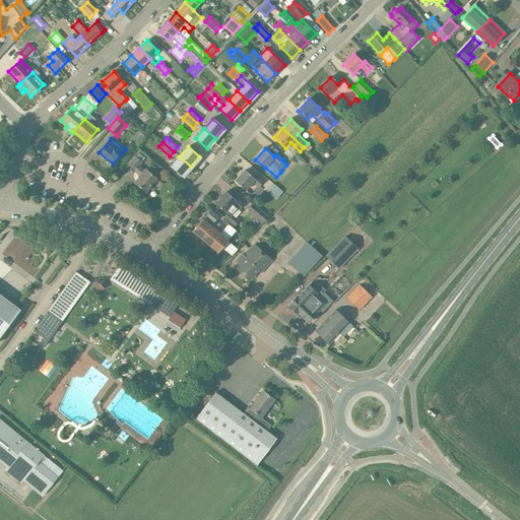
[(145,158),(139,152),(127,167),(134,172),(136,170),(142,175),(135,183),(145,192),(157,178),(147,170),(146,171),(139,166),(145,158)]
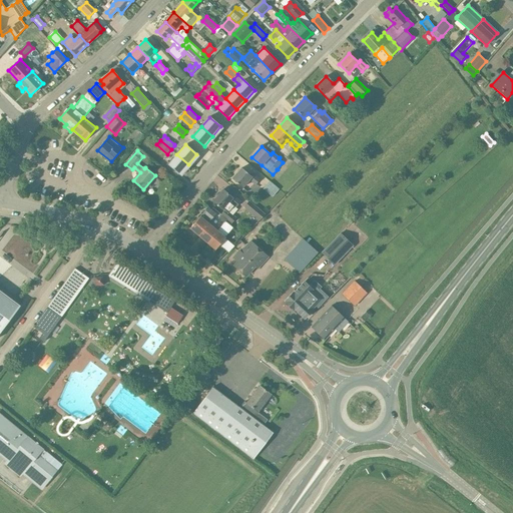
[(293,152),(289,157),(297,164),(301,159),(293,152)]
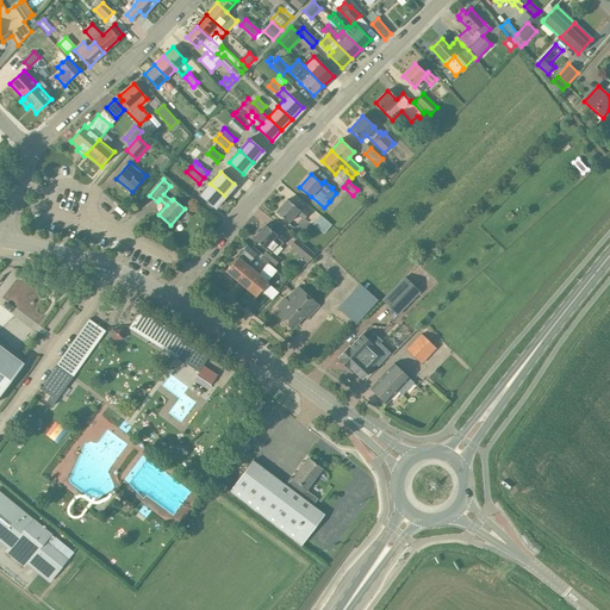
[(224,195),(210,184),(200,195),(215,207),(224,195)]
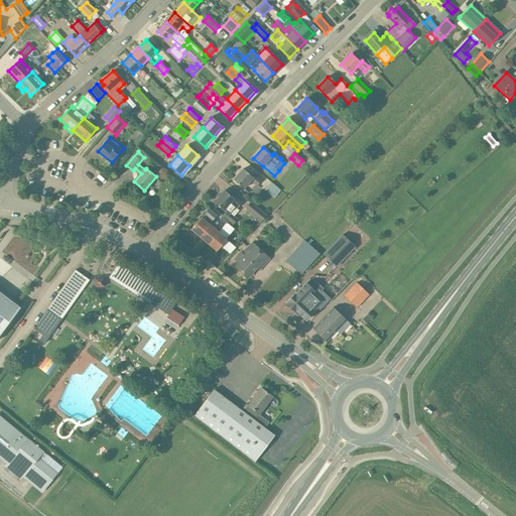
[(253,176),(243,168),(234,179),(244,188),(251,180),(256,185),(261,180),(255,174),(253,176)]
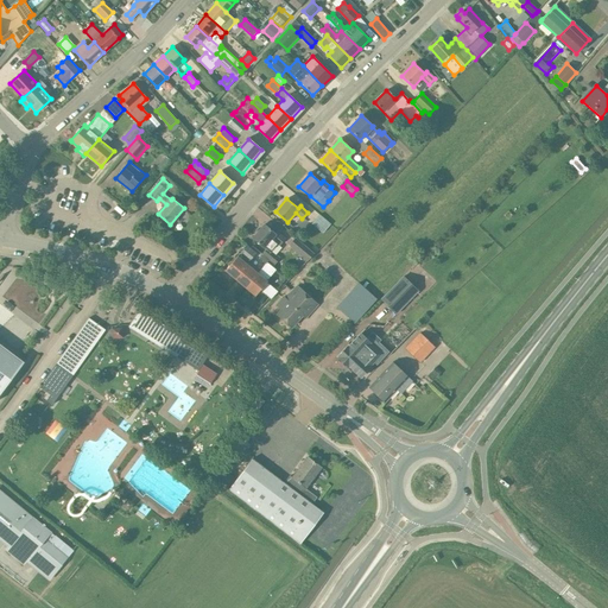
[(330,225),(320,214),(311,223),(322,234),(325,230),(330,225)]
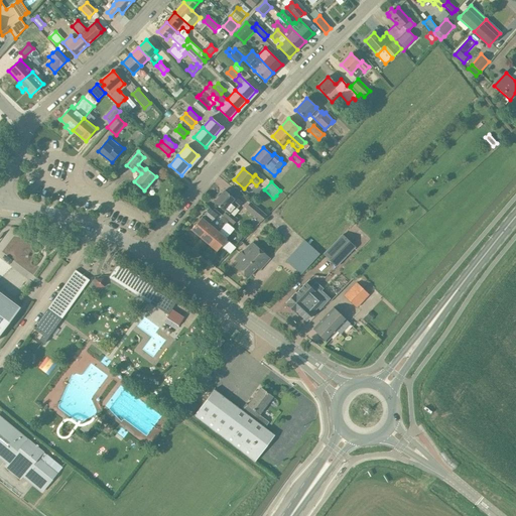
[(227,211),(223,215),(224,216),(229,220),(234,225),(238,219),(231,214),(237,206),(238,207),(242,203),(235,197),(234,198),(225,189),(215,202),(225,210),(226,210),(227,211)]
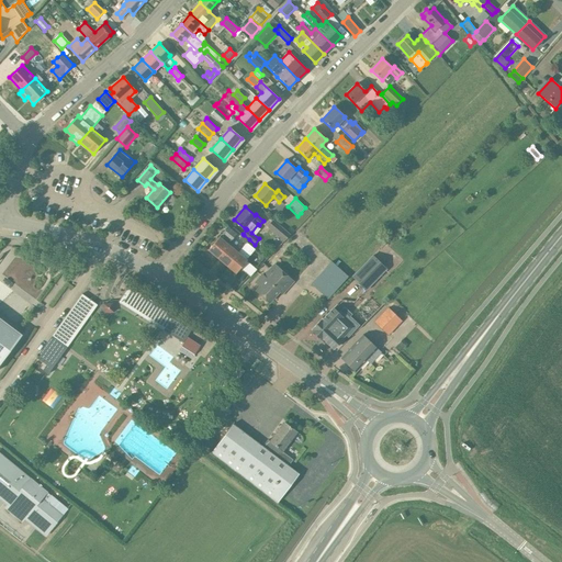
[(290,234),(273,220),(267,227),(284,242),(290,234)]
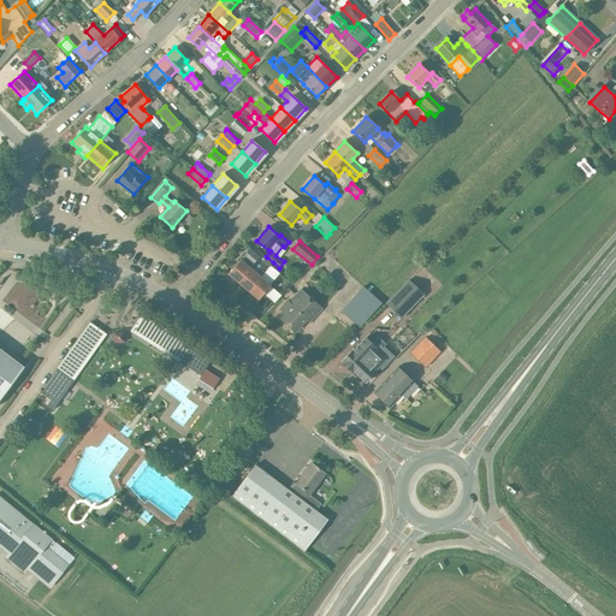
[(250,248),(241,260),(229,274),(259,300),(264,294),(271,286),(271,285),(250,267),(260,256),(250,248)]
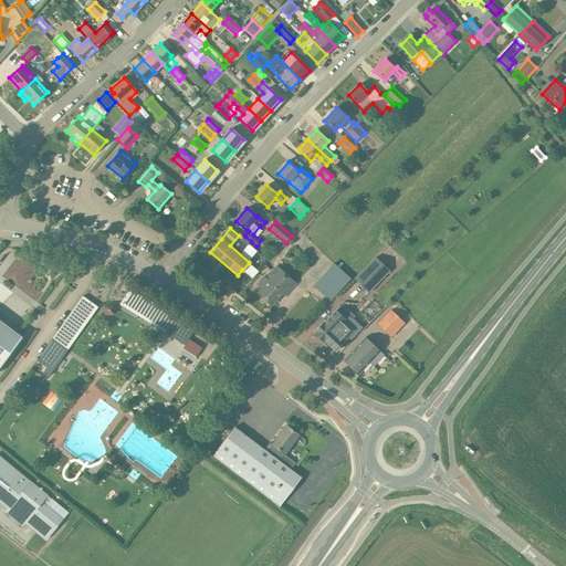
[(247,245),(240,254),(248,261),(257,251),(254,249),(257,247),(251,241),(247,245)]
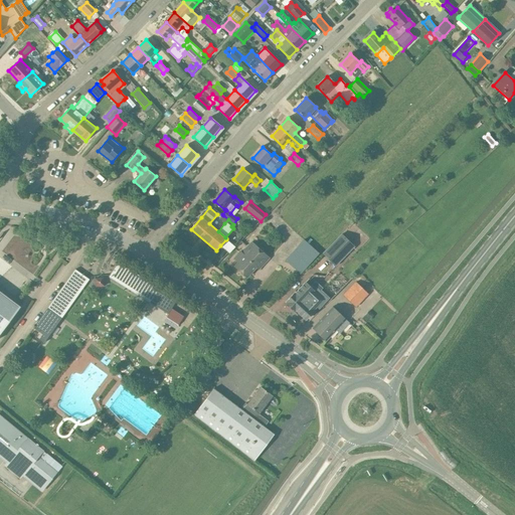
[(354,246),(341,234),(323,253),(336,266),(354,246)]
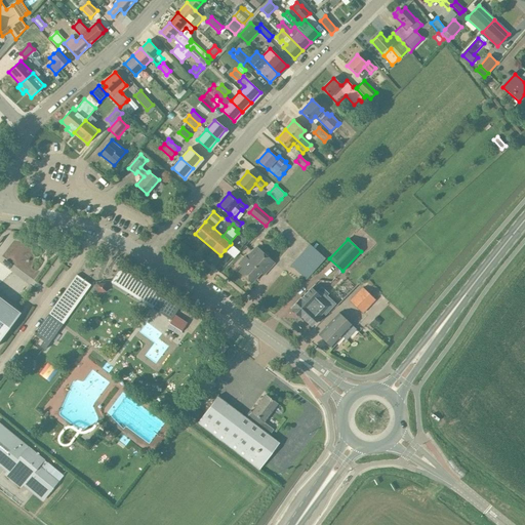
[(231,244),(225,250),(234,257),(240,251),(231,244)]
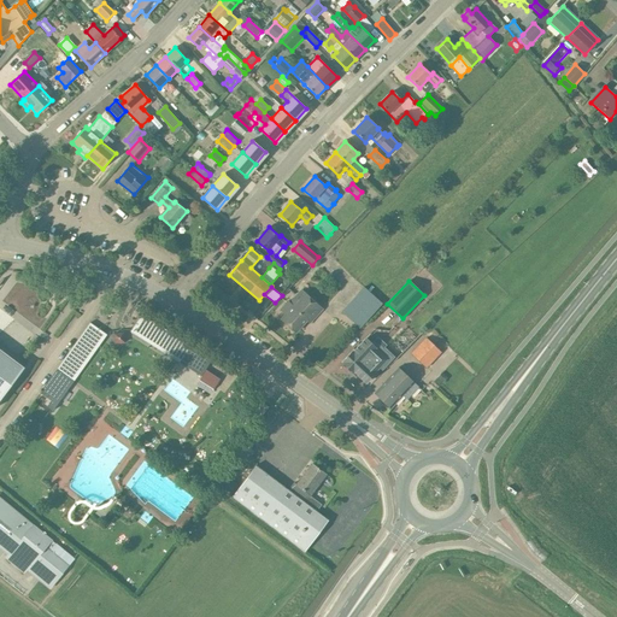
[(363,288),(341,312),(360,329),(382,305),(363,288)]
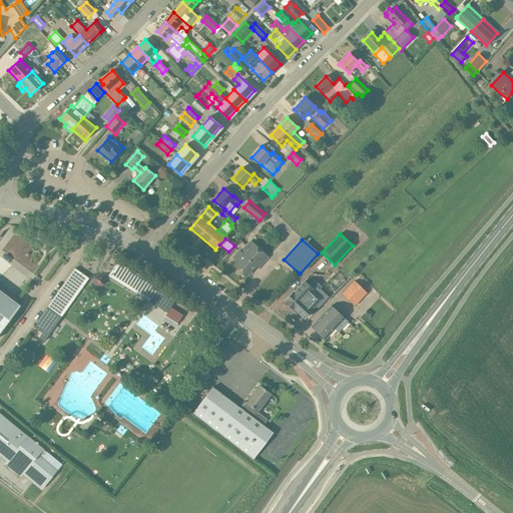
[(269,257),(251,241),(241,252),(238,250),(232,258),(237,262),(234,265),(246,276),(255,266),(259,268),(269,257)]
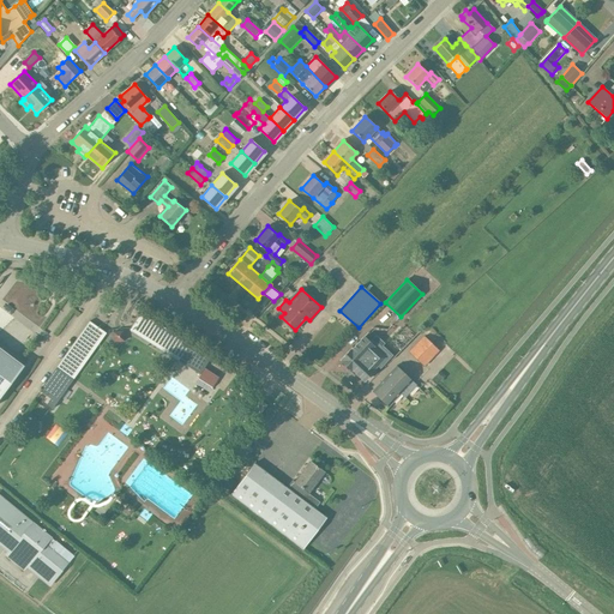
[(211,357),(140,313),(130,330),(200,374),(198,378),(212,387),(220,378),(204,368),(211,357)]
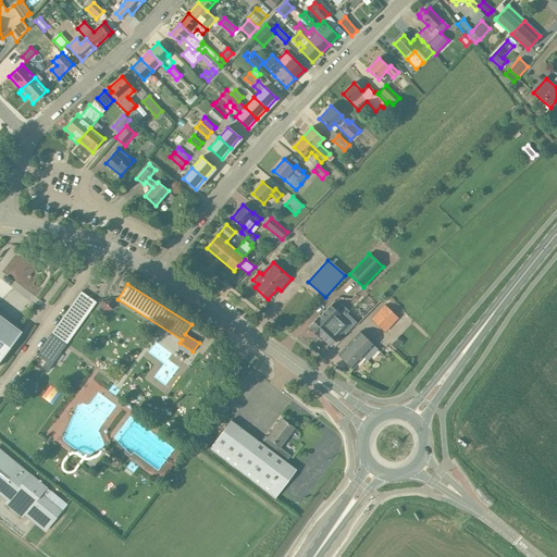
[(97,302),(81,292),(36,355),(46,361),(42,367),(48,371),(97,302)]
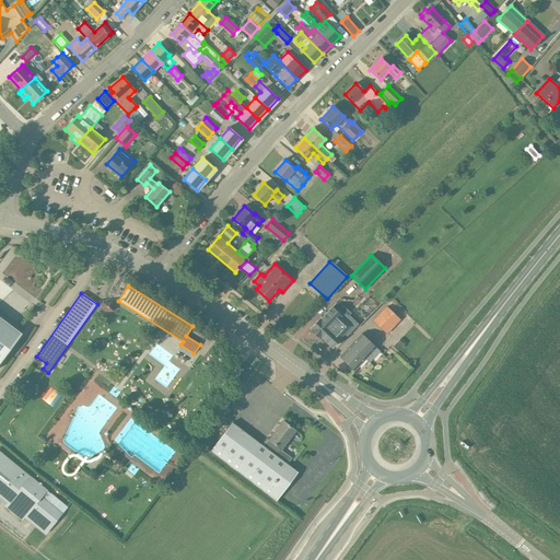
[(103,303),(104,312),(113,311),(112,302),(103,303)]
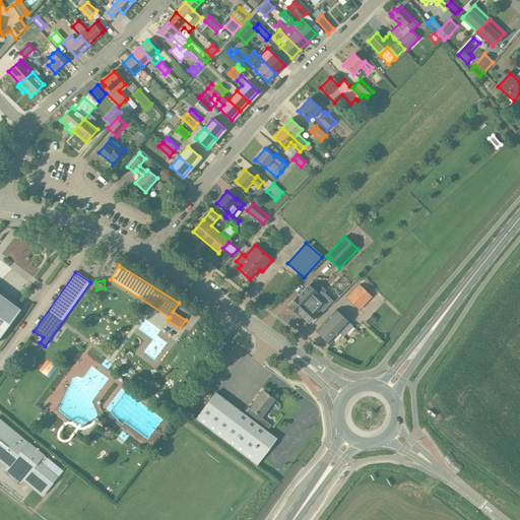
[(372,298),(360,284),(346,298),(359,311),(372,298)]
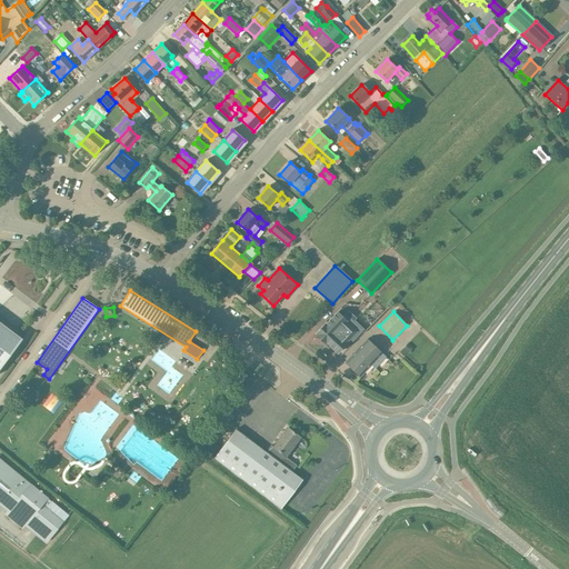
[(343,318),(342,317),(337,312),(326,325),(325,323),(316,333),(317,333),(316,335),(326,343),(326,342),(337,353),(346,343),(350,339),(352,340),(363,329),(353,320),(348,326),(341,320),(342,318),(343,319),(343,318)]
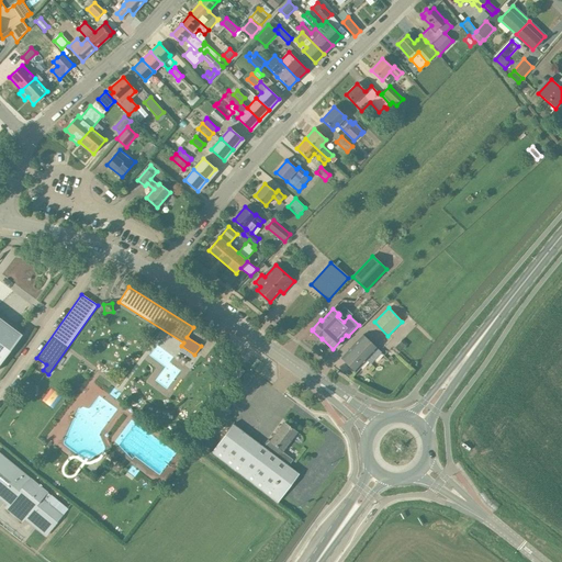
[(0,363),(22,335),(21,334),(19,337),(0,323),(0,363)]
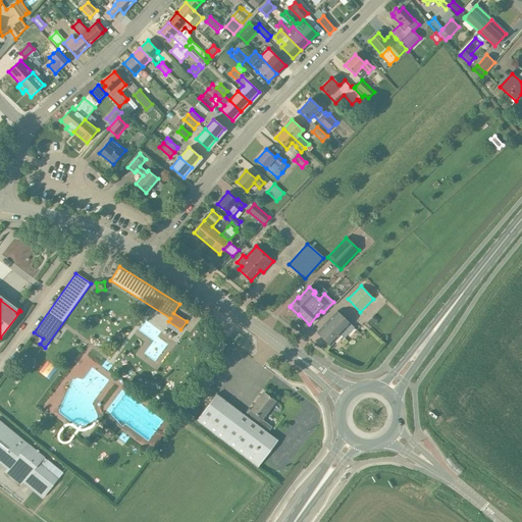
[(355,327),(337,311),(317,332),(331,345),(341,334),(345,338),(355,327)]
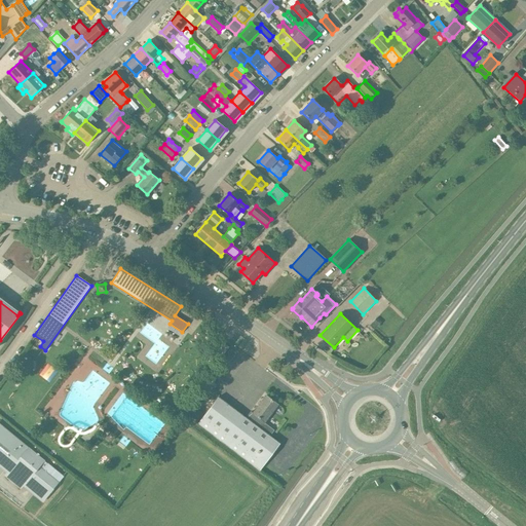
[(377,318),(373,323),(378,327),(382,323),(377,318)]
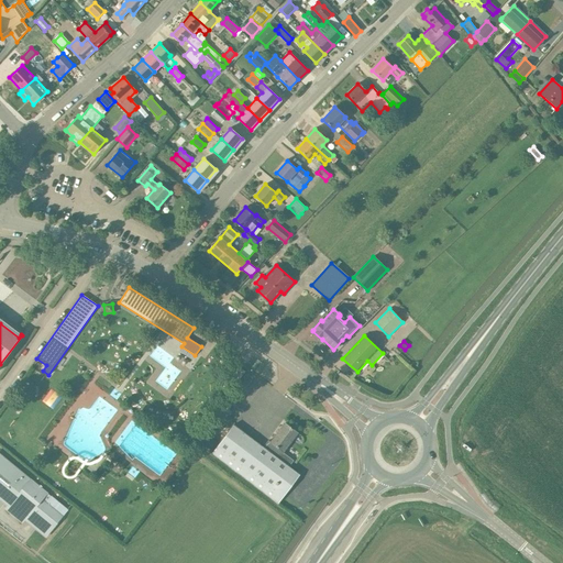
[(241,367),(233,377),(238,382),(245,371),(241,367)]
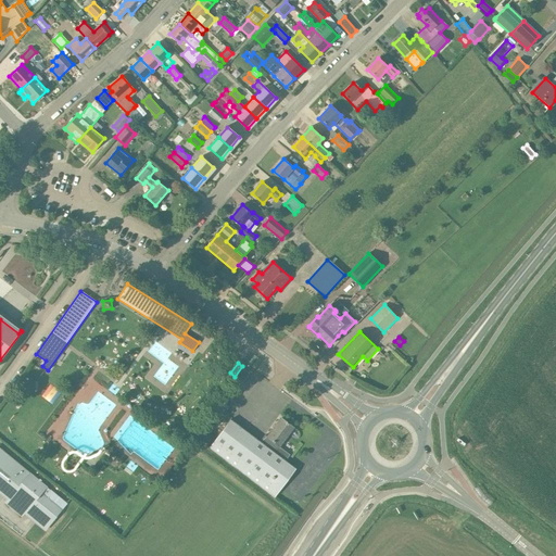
[(225,409),(218,405),(206,420),(211,424),(218,415),(220,417),(225,409)]
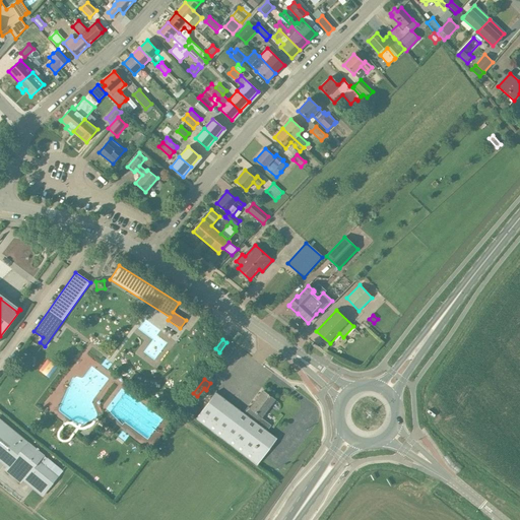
[(275,400),(262,390),(250,407),(248,406),(243,412),(215,392),(195,419),(256,465),(257,465),(262,468),(265,464),(260,460),(277,439),(267,431),(271,426),(262,418),(275,400)]
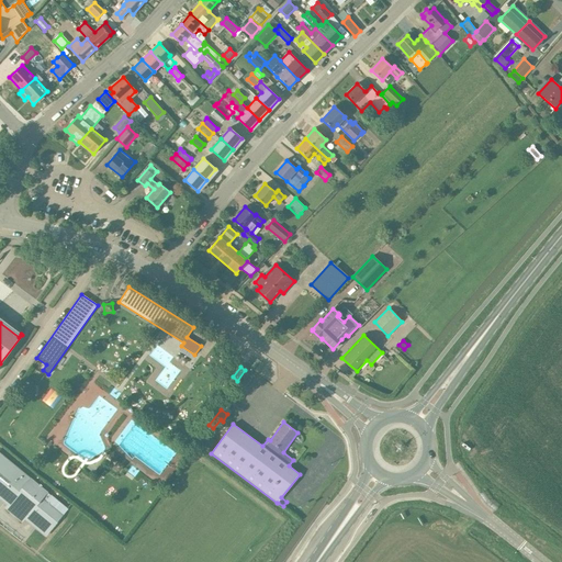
[(214,430),(209,426),(198,442),(203,446),(210,450),(215,441),(212,439),(214,435),(212,434),(214,430)]
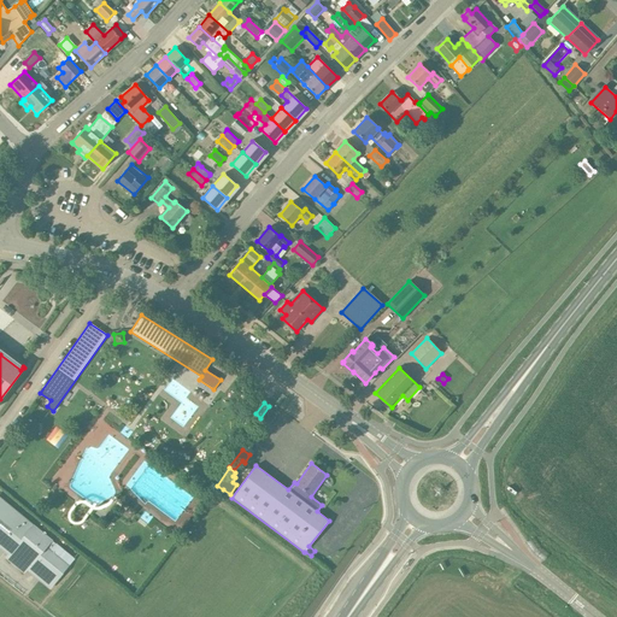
[(0,547),(7,554),(6,557),(25,571),(34,560),(54,579),(72,557),(57,545),(51,540),(33,524),(0,498),(0,547)]
